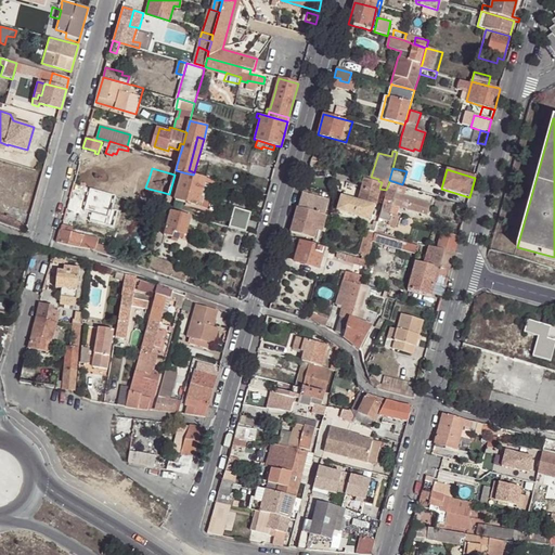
[(193,175),(183,172),(182,178),(176,197),(173,196),(171,199),(175,199),(175,203),(179,205),(180,202),(197,206),(204,182),(214,184),(214,181),(193,175)]
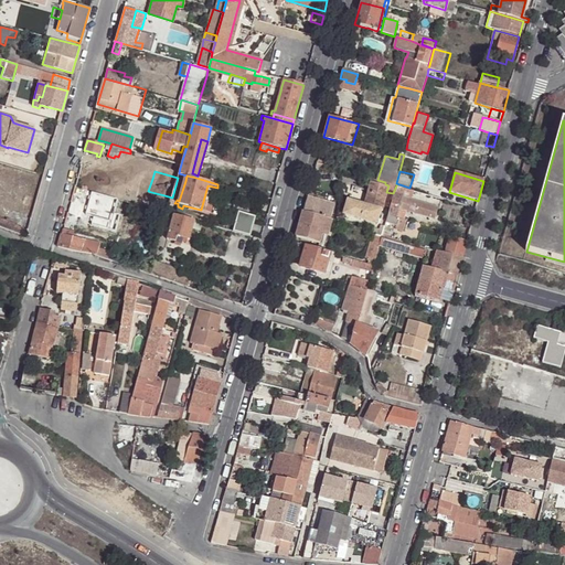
[(385,182),(377,180),(364,177),(363,181),(369,182),(363,205),(347,201),(342,214),(374,223),(379,210),(382,210),(386,192),(388,185),(385,184),(385,182)]
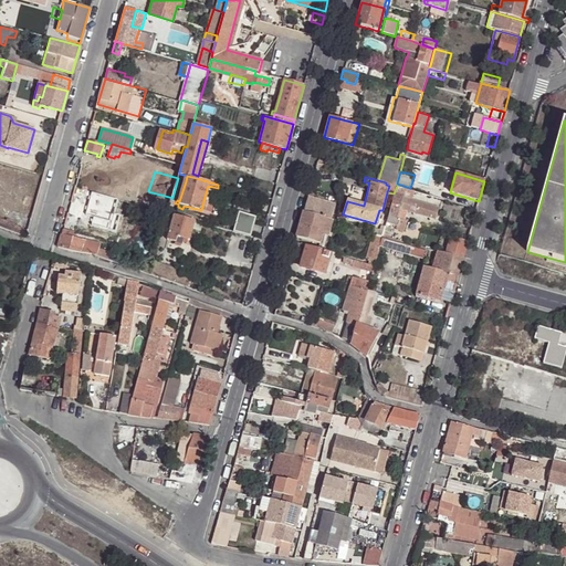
[(208,186),(201,210),(211,213),(218,188),(208,186)]
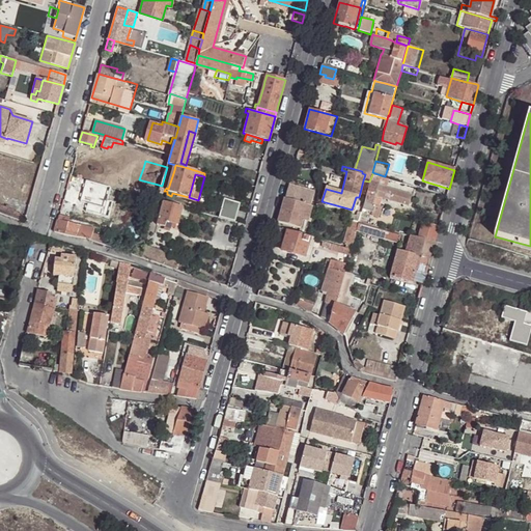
[(390,178),(372,174),(362,207),(367,210),(372,211),(371,214),(379,216),(381,206),(380,205),(382,197),(409,205),(413,194),(388,187),(390,178)]
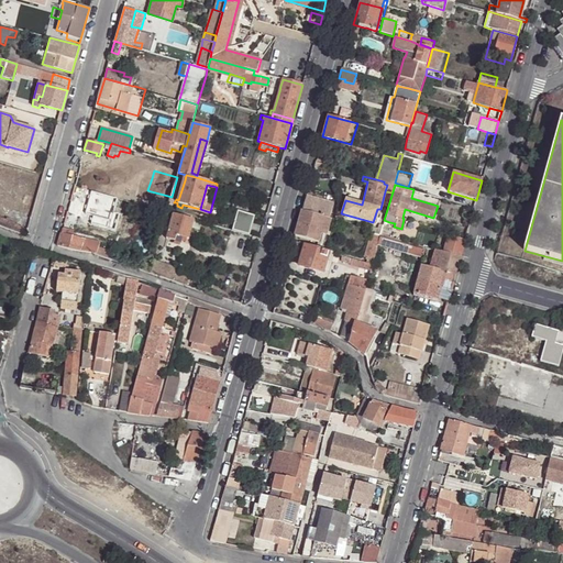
[(306,197),(301,210),(323,217),(329,218),(333,203),(306,197)]
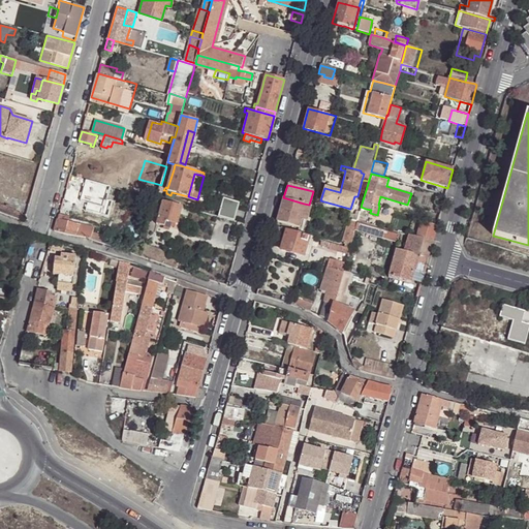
[(162,191),(159,190),(157,198),(162,199),(182,206),(185,207),(186,203),(163,196),(162,191)]
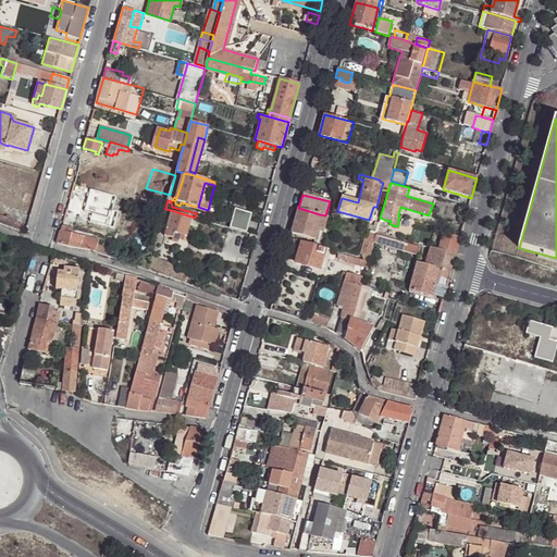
[(235,208),(229,227),(247,232),(252,213),(235,208)]
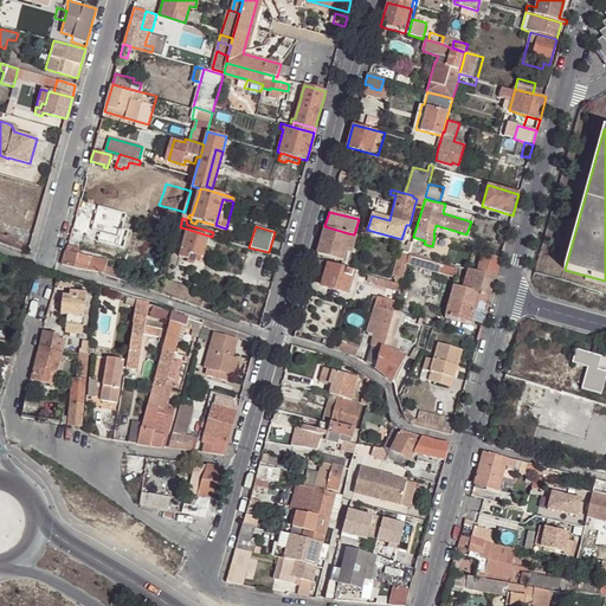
[(348,233),(324,226),(317,255),(340,262),(343,249),(348,233)]
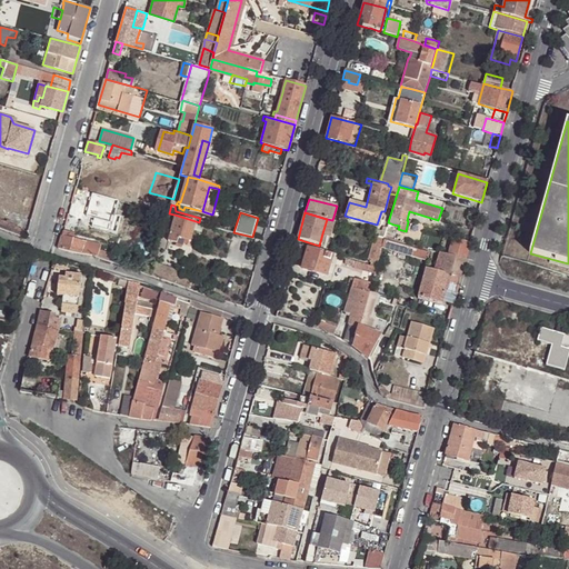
[(196,221),(175,215),(168,240),(176,242),(176,246),(181,247),(183,239),(190,240),(196,221)]
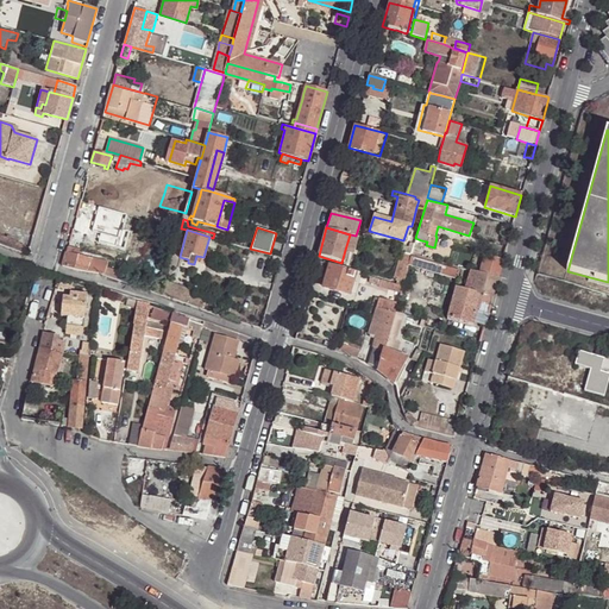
[(351,252),(356,236),(350,234),(345,250),(351,252)]
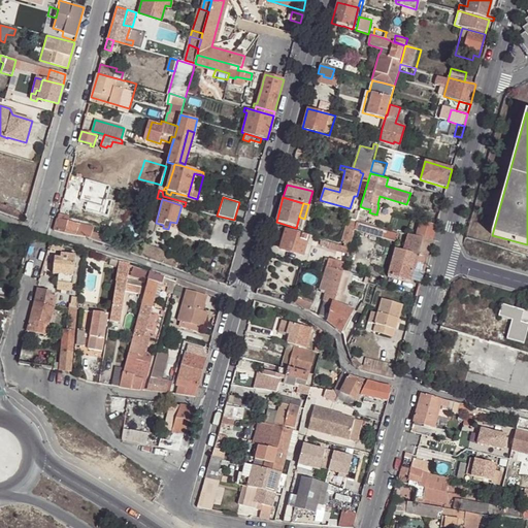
[(8,216),(11,209),(3,206),(1,212),(8,216)]
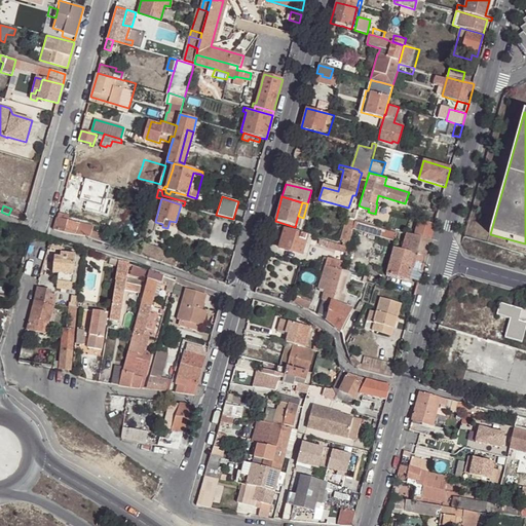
[(364,208),(359,205),(357,213),(354,220),(360,222),(361,222),(364,208)]
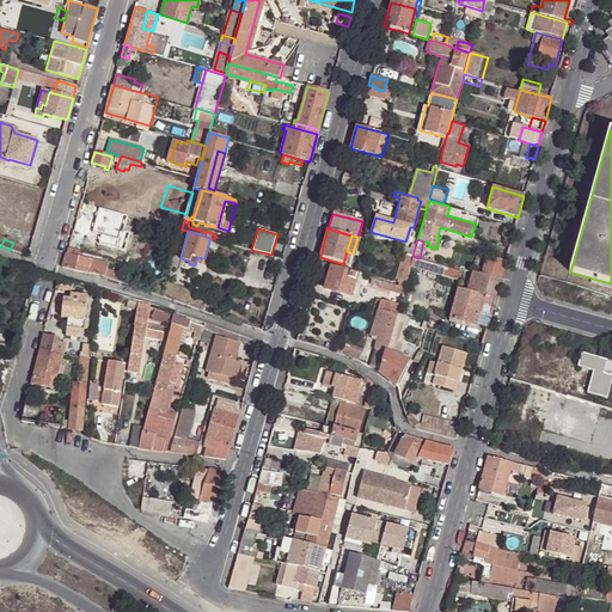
[(10,250),(23,254),(25,246),(13,243),(10,250)]
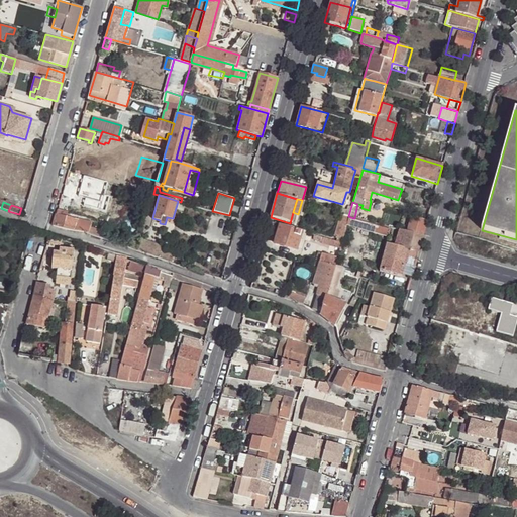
[(348,216),(350,209),(343,207),(341,214),(348,216)]
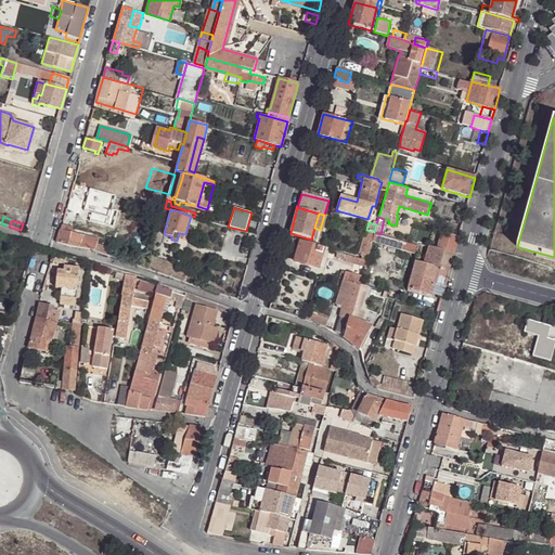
[(110,256),(112,248),(95,244),(97,240),(72,232),(61,229),(56,242),(71,245),(78,246),(87,248),(94,250),(110,256)]
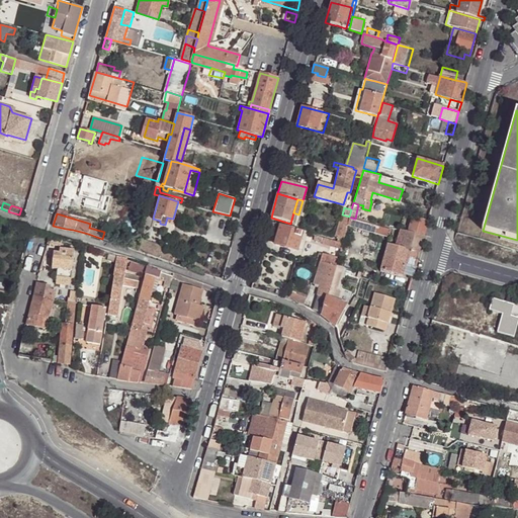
[(389,238),(391,229),(355,219),(354,219),(349,217),(348,222),(347,226),(389,238)]
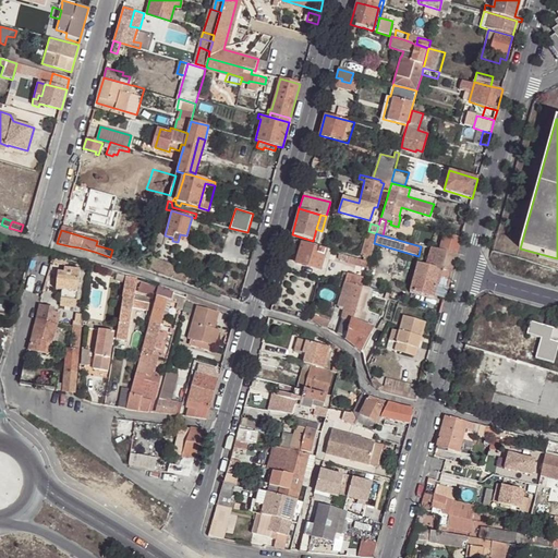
[(444,235),(439,252),(456,256),(460,240),(444,235)]
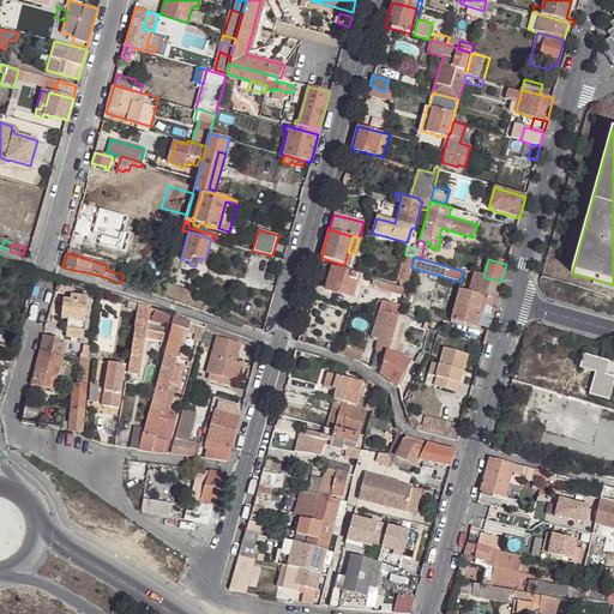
[(407,284),(411,268),(413,263),(404,260),(398,280),(401,283),(407,284)]
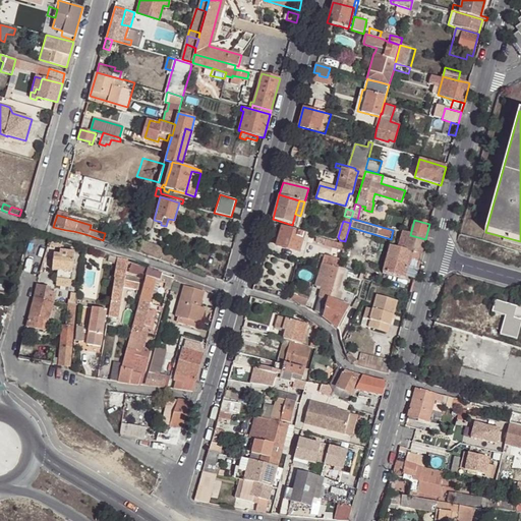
[(297,254),(303,234),(281,227),(276,247),(297,254)]
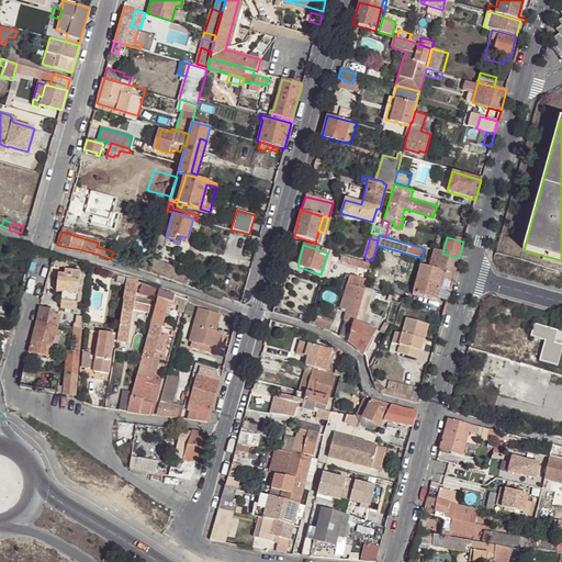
[(454,276),(459,258),(442,254),(439,253),(435,268),(420,263),(413,292),(437,299),(444,278),(445,272),(454,276)]
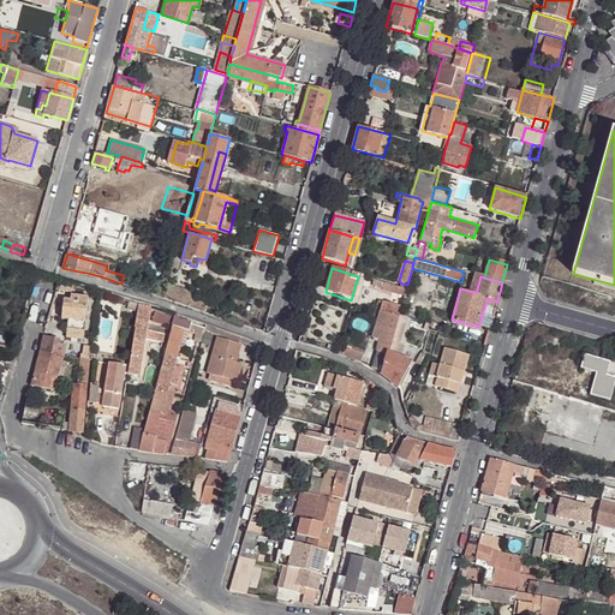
[(404,297),(405,290),(400,288),(383,282),(382,288),(394,293),(404,297)]
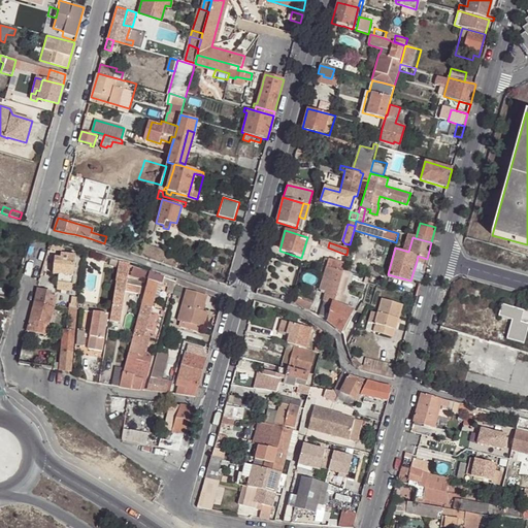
[(130,252),(139,255),(141,249),(132,245),(130,252)]
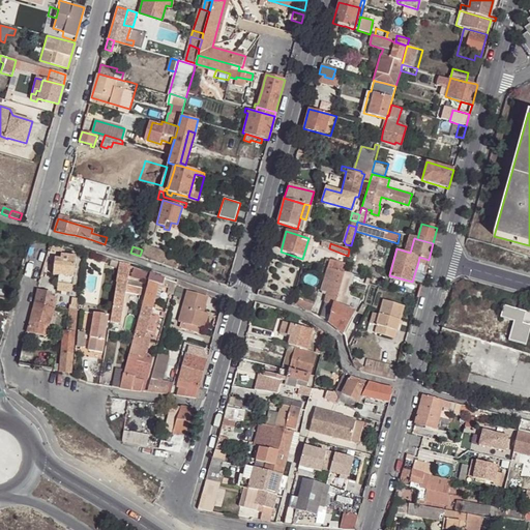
[(180,259),(144,246),(141,257),(177,269),(180,259)]
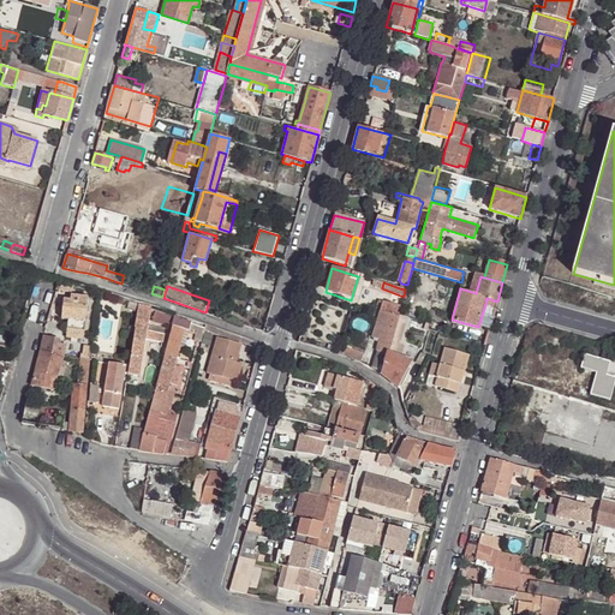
[(401,306),(404,297),(394,293),(392,304),(401,306)]
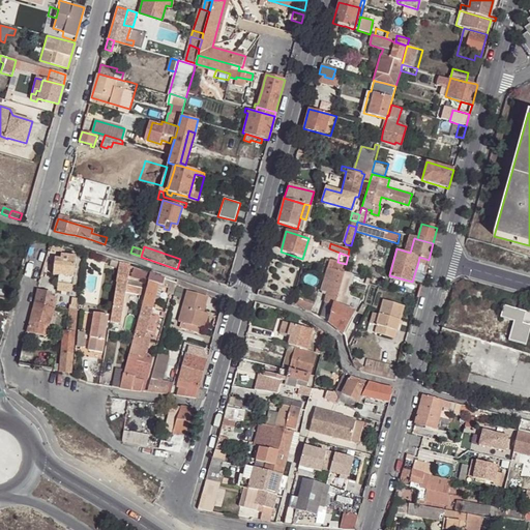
[(59,275),(58,283),(72,284),(76,255),(61,254),(60,258),(56,257),(54,274),(59,275)]
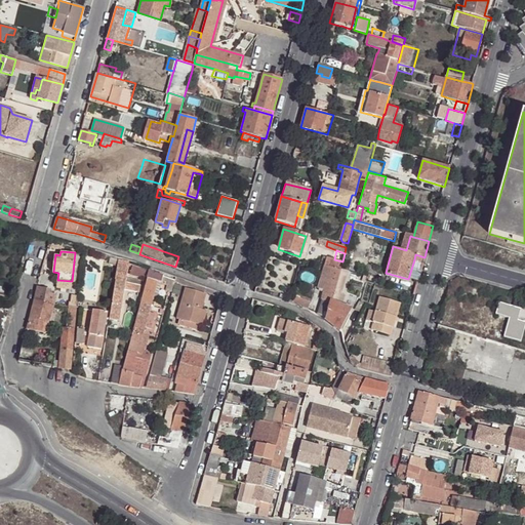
[(117,266),(119,259),(110,256),(109,263),(117,266)]
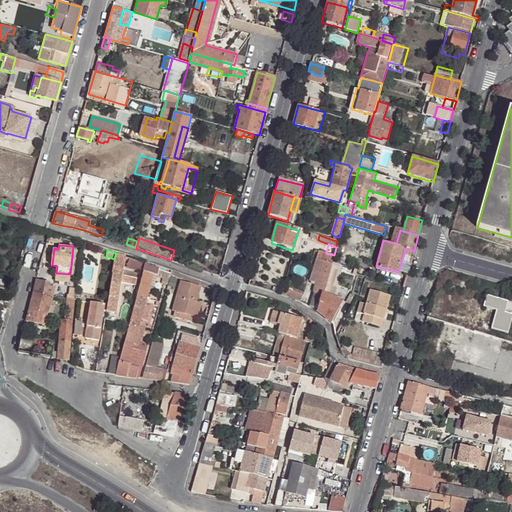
[(332,261),(334,255),(326,253),(322,252),(320,262),(315,260),(309,281),(315,282),(310,307),(318,312),(327,278),(332,261)]
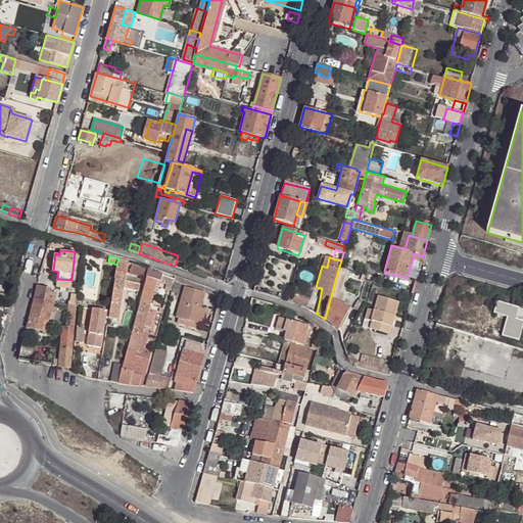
[(127,260),(119,258),(116,265),(115,270),(108,310),(107,318),(117,319),(123,289),(136,292),(138,283),(124,280),(126,272),(125,271),(127,260)]
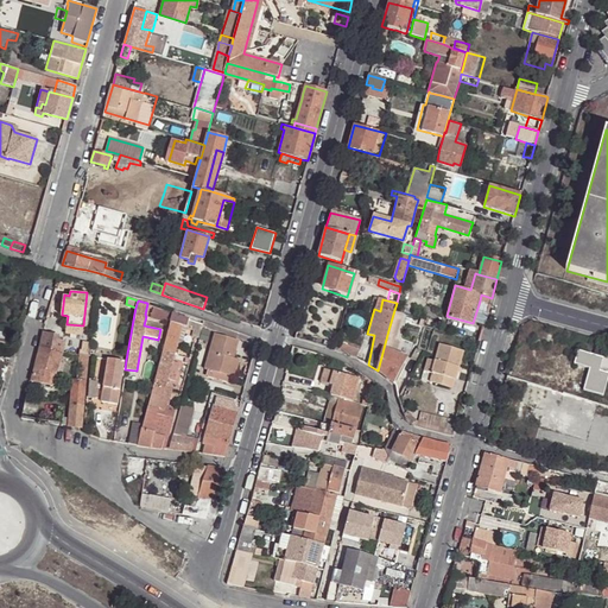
[(172,312),(152,386),(165,388),(165,386),(168,378),(176,380),(179,363),(171,361),(177,340),(182,325),(185,327),(192,329),(191,334),(197,336),(201,323),(172,312)]
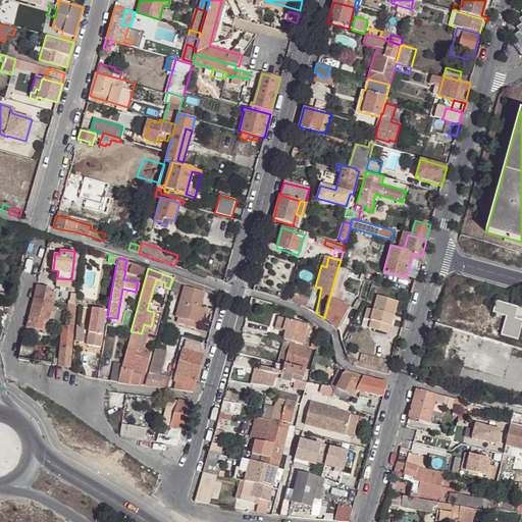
[(338,284),(333,283),(324,318),(331,323),(336,328),(338,331),(345,318),(343,317),(349,307),(340,304),(333,302),(336,292),(338,284)]
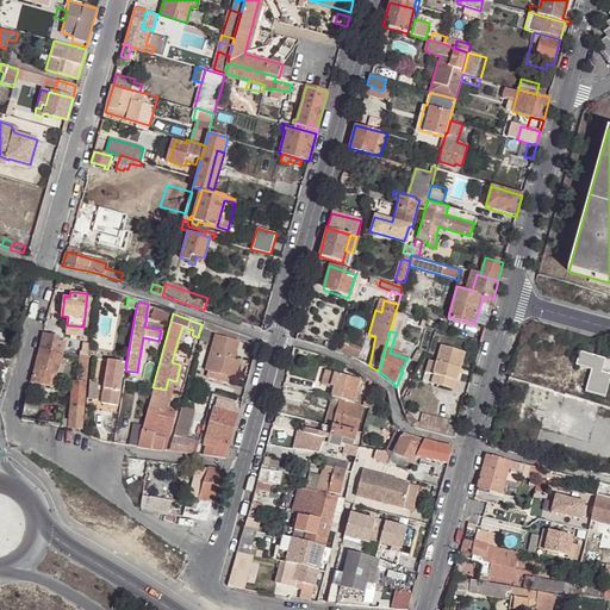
[(39,348),(35,368),(33,368),(30,384),(51,388),(55,377),(61,354),(62,354),(64,343),(57,342),(58,337),(44,334),(39,348)]
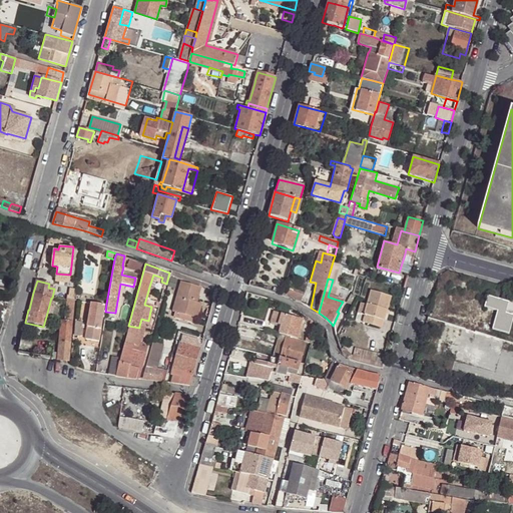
[(175,312),(195,317),(199,318),(203,303),(197,302),(201,288),(180,282),(172,311),(175,312)]
